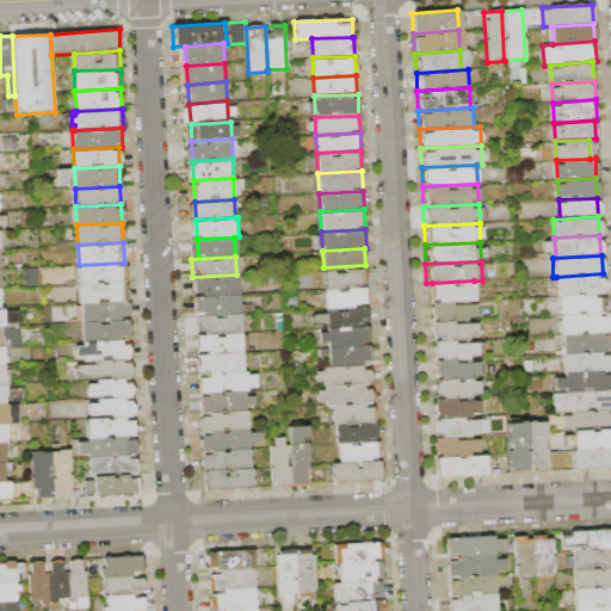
[(79,265),(124,263),(124,281),(79,283),(79,265)]
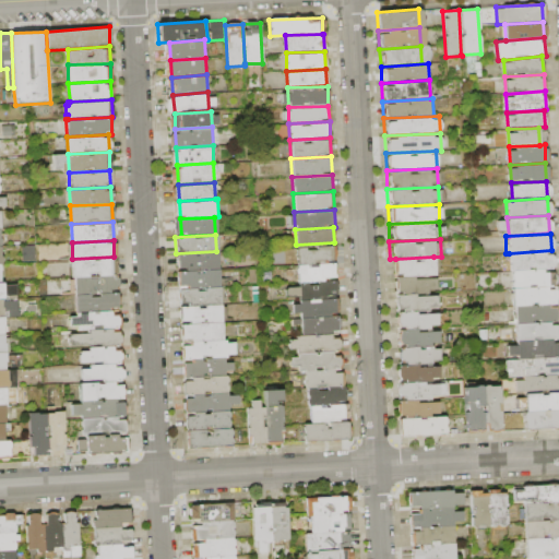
[(334,242),(335,264),(296,266),(296,245),(334,242)]
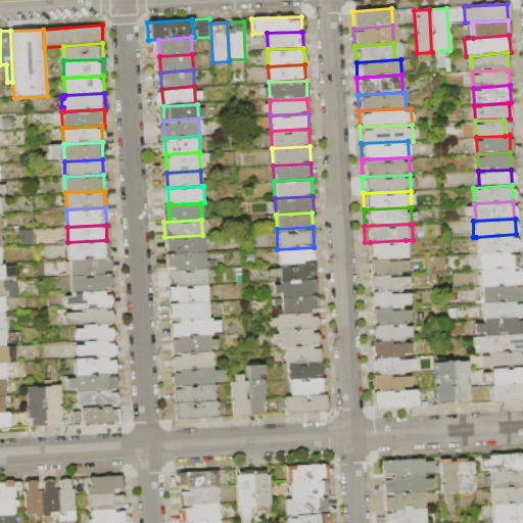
[(516,234),(517,251),(477,253),(476,237),(516,234)]
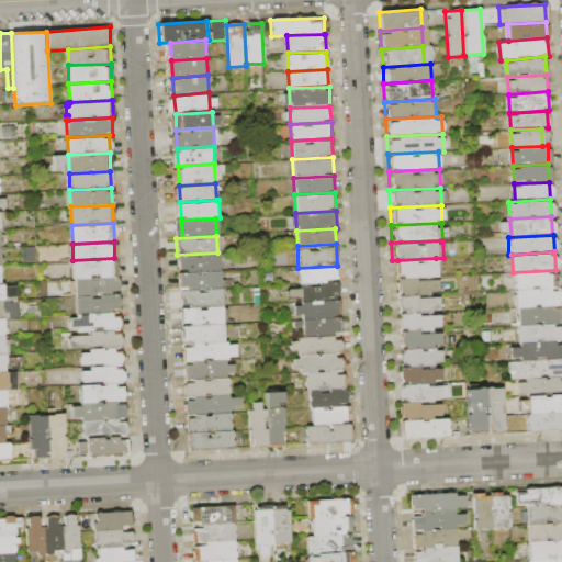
[(177,255),(217,253),(218,270),(178,272),(177,255)]
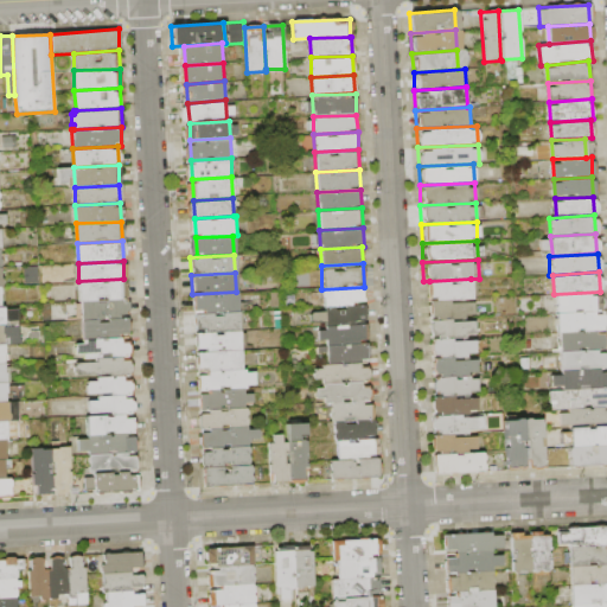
[(78,281),(123,279),(125,299),(80,300),(78,281)]
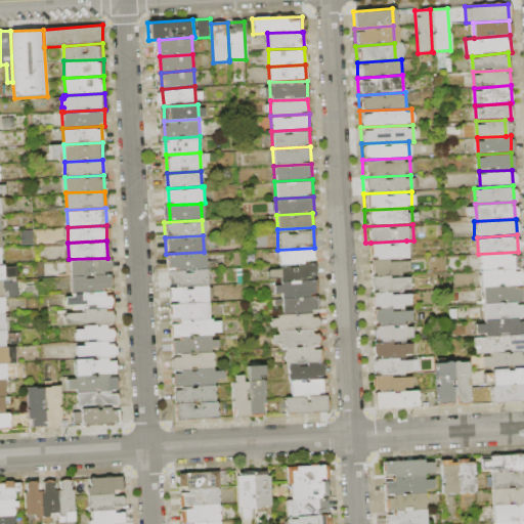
[(370,243),(406,241),(407,260),(372,261),(370,243)]
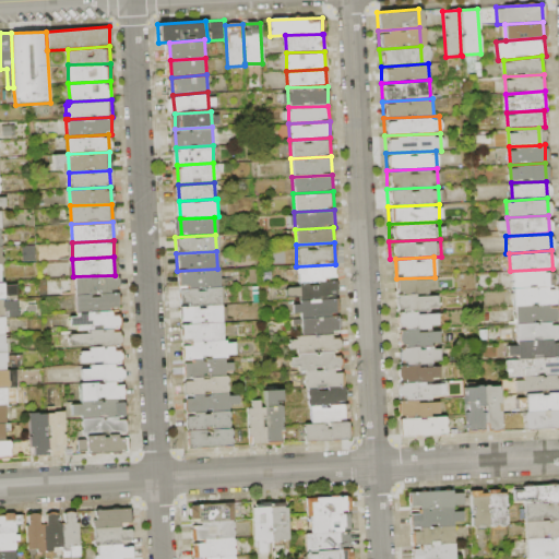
[(296,266),(335,264),(336,281),(297,283),(296,266)]
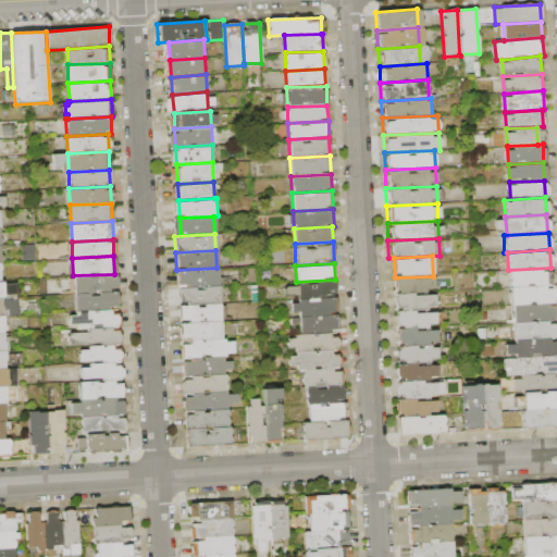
[(217,268),(218,284),(177,286),(176,270),(217,268)]
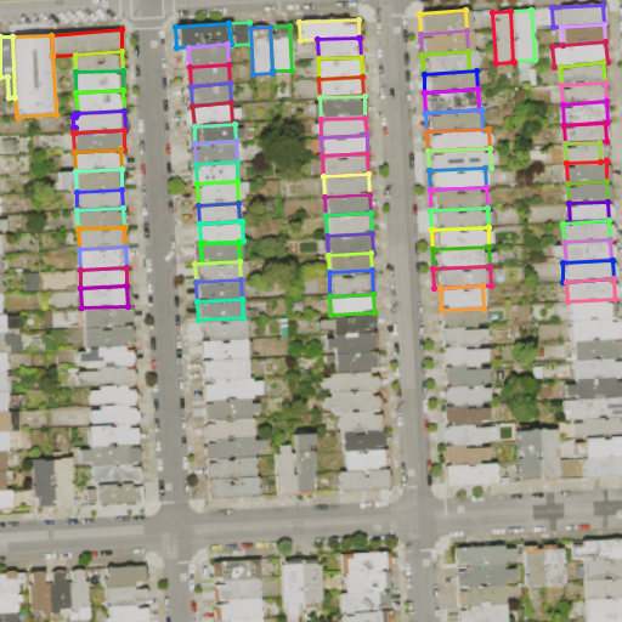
[(567,301),(615,299),(616,318),(569,321),(567,301)]
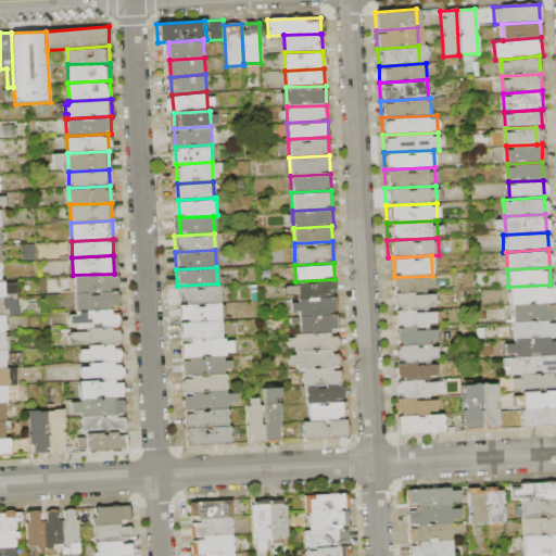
[(73,275),(114,274),(115,291),(74,292),(73,275)]
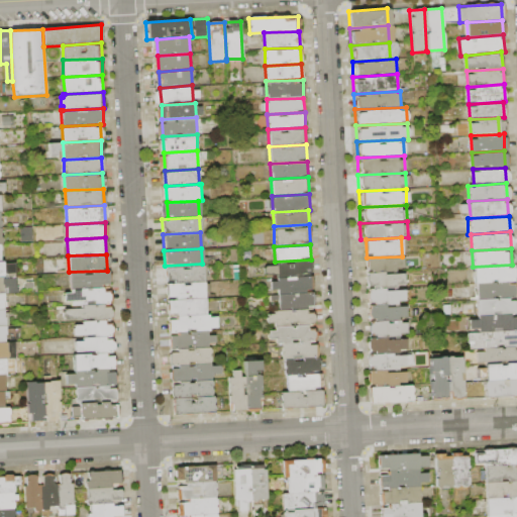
[(402,256),(403,272),(368,274),(367,257),(402,256)]
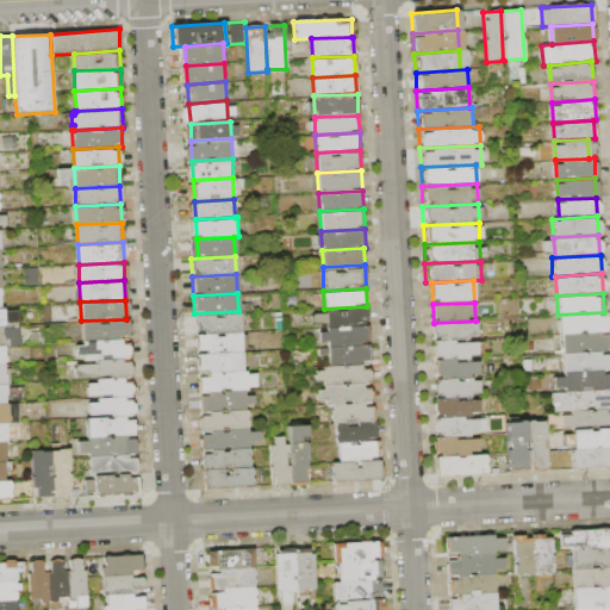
[(367,306),(368,325),(325,328),(324,309),(367,306)]
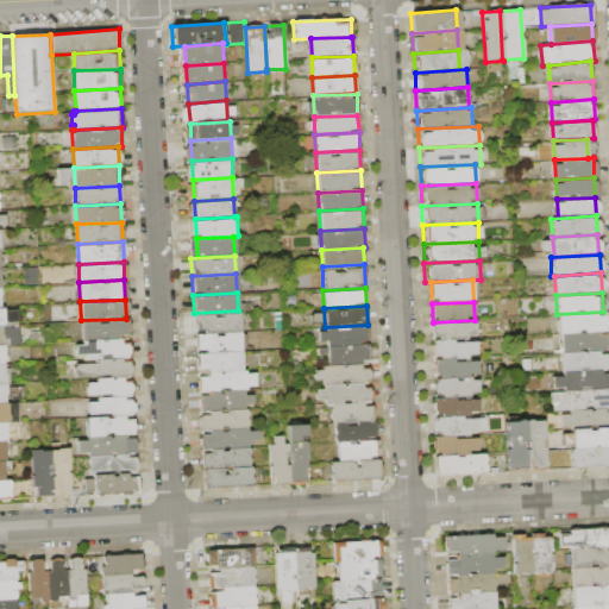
[(0,308),(16,308),(17,326),(0,326),(0,308)]
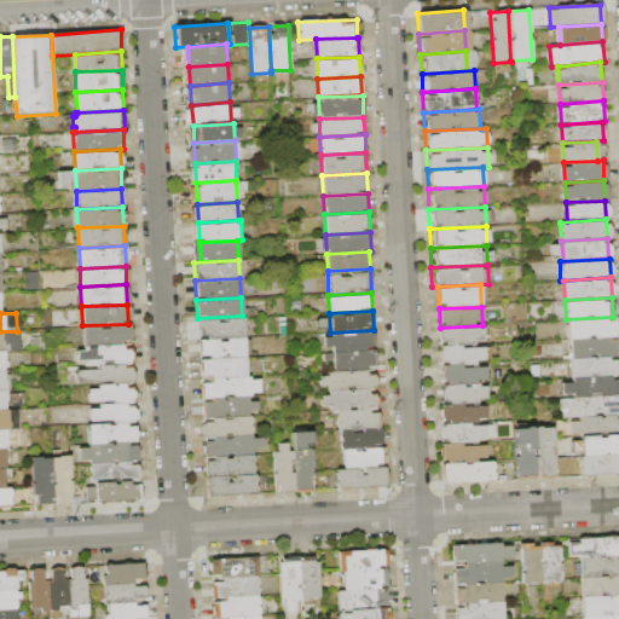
[(197,318),(242,316),(243,336),(198,340),(197,318)]
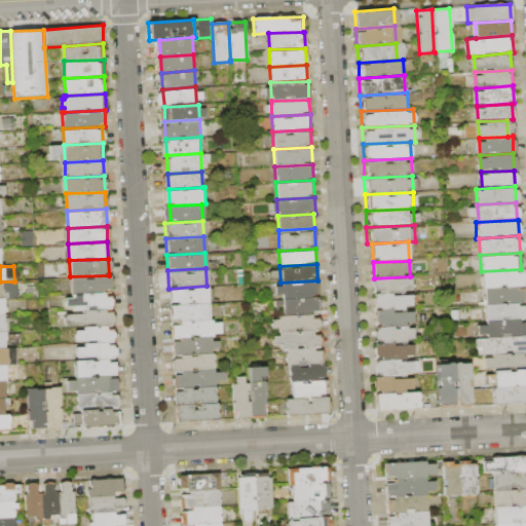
[(521,269),(522,286),(481,288),(481,271),(521,269)]
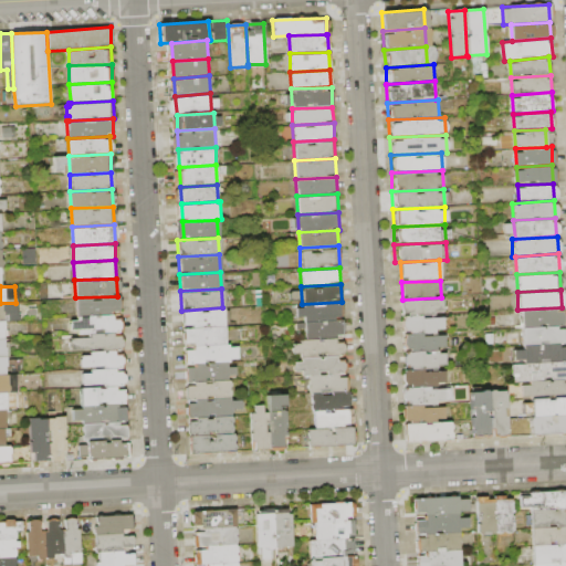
[(75,297),(117,296),(118,316),(76,318),(75,297)]
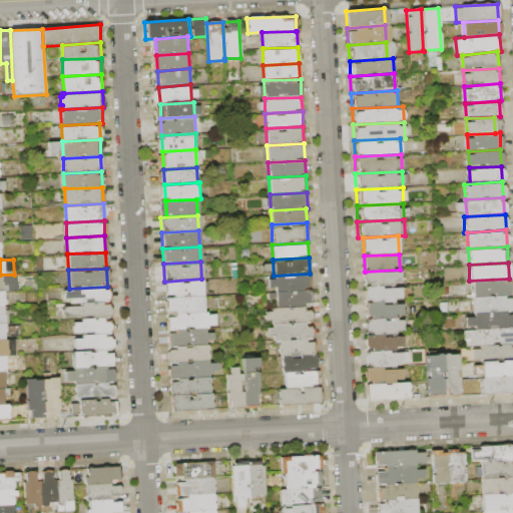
[(400,270),(400,286),(365,288),(365,272),(400,270)]
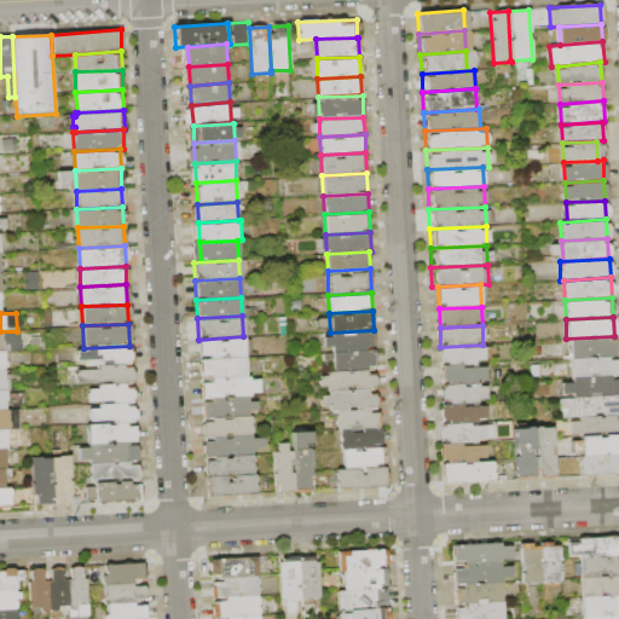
[(330,333),(374,330),(374,350),(331,351),(330,333)]
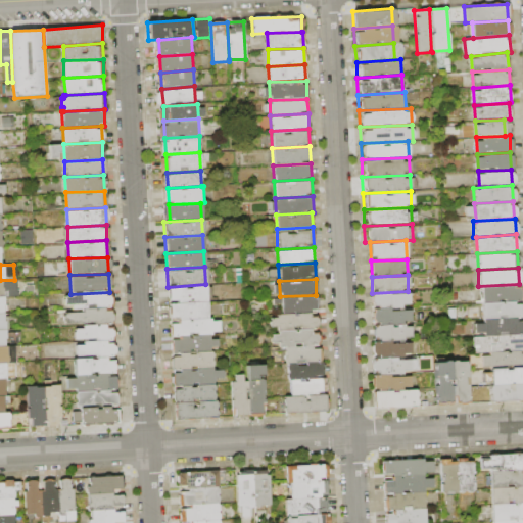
[(0,280),(14,280),(14,296),(0,296),(0,280)]
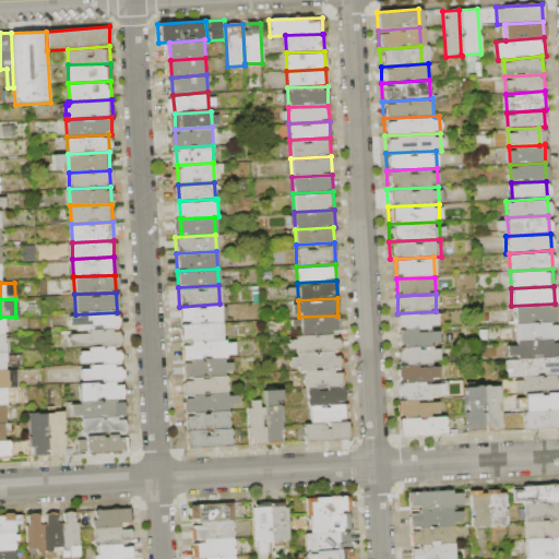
[(179,307),(219,304),(221,322),(180,325),(179,307)]
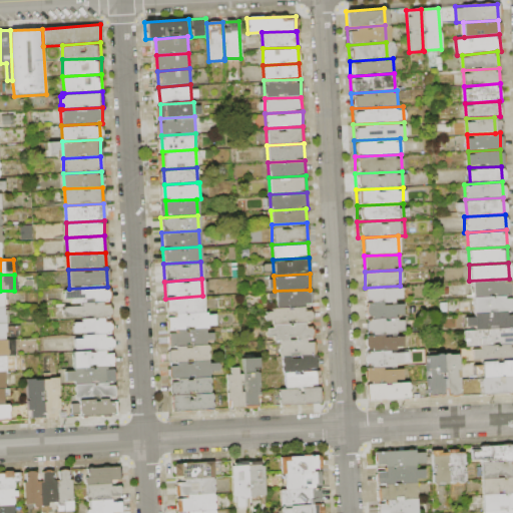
[(469,281),(509,279),(510,297),(473,299),(470,299),(469,281)]
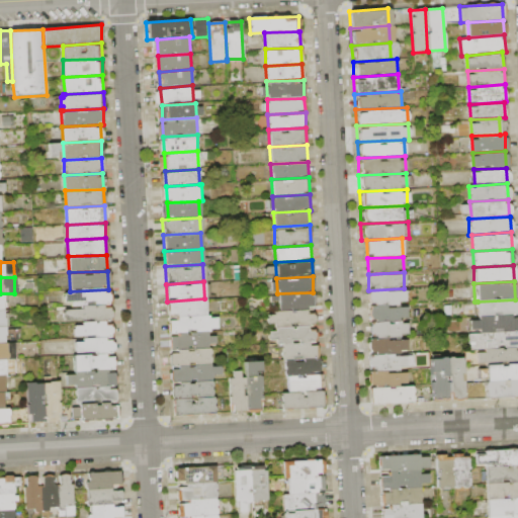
[(368,290),(404,288),(405,305),(369,307),(368,290)]
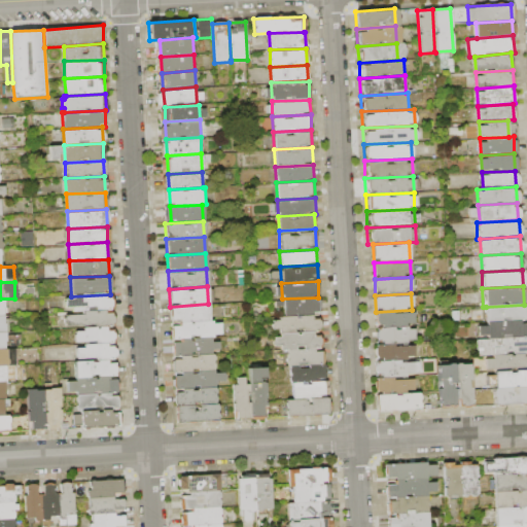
[(71,296),(110,294),(110,310),(72,311),(71,296)]
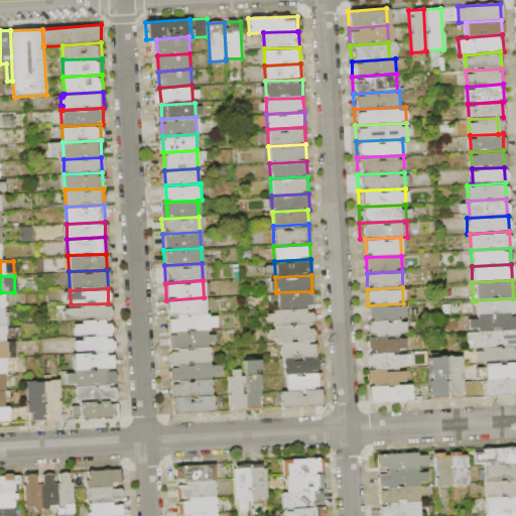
[(311,291),(312,308),(277,309),(276,292),(311,291)]
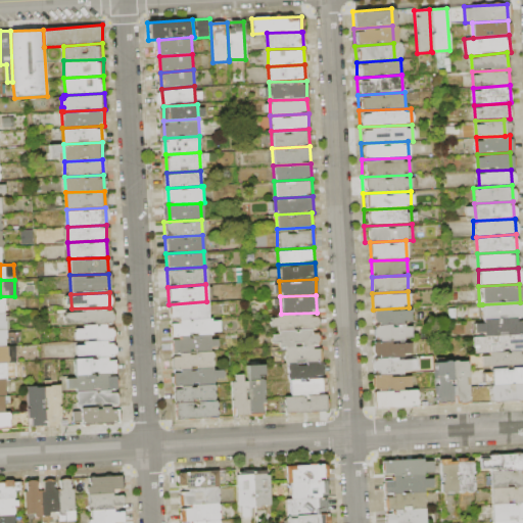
[(169,304),(206,301),(207,319),(170,321),(169,304)]
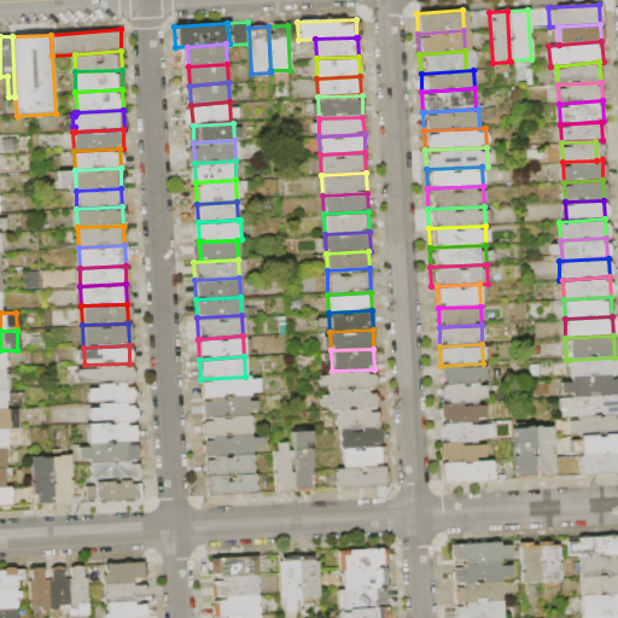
[(570,360),(614,357),(616,375),(571,378),(570,360)]
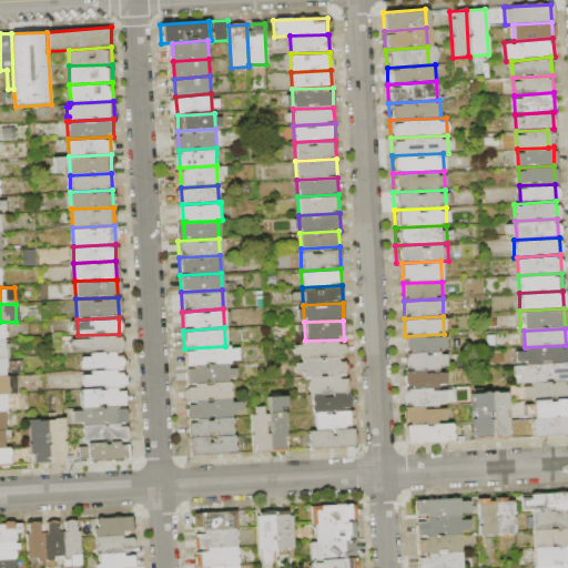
[(75,337),(119,334),(121,351),(77,354),(75,337)]
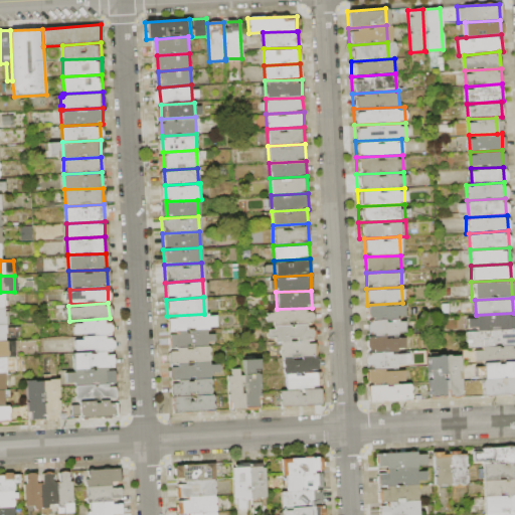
[(402,303),(403,319),(368,321),(367,305),(402,303)]
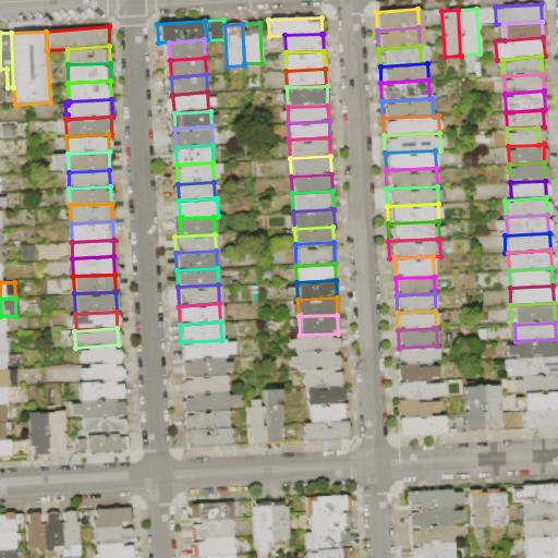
[(338,334),(339,349),(292,351),(291,336),(338,334)]
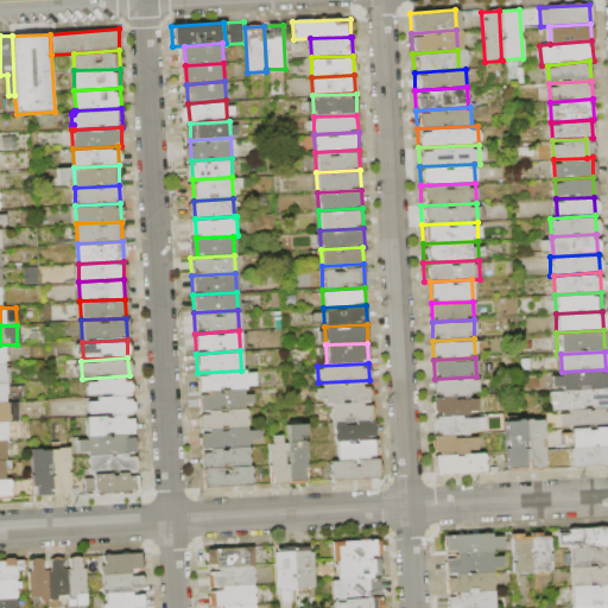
[(606,369),(607,390),(562,392),(562,372),(606,369)]
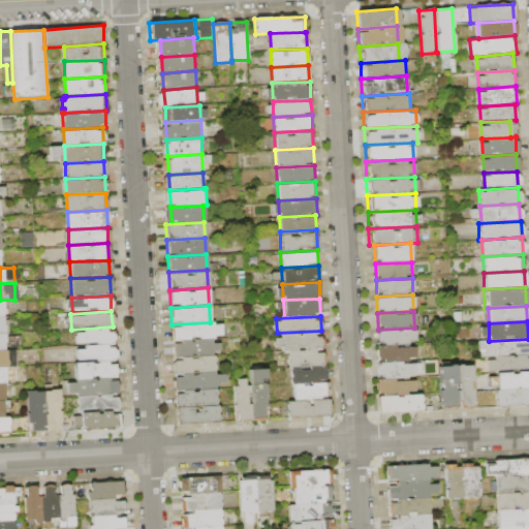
[(172,324),(210,322),(211,338),(173,340),(172,324)]
